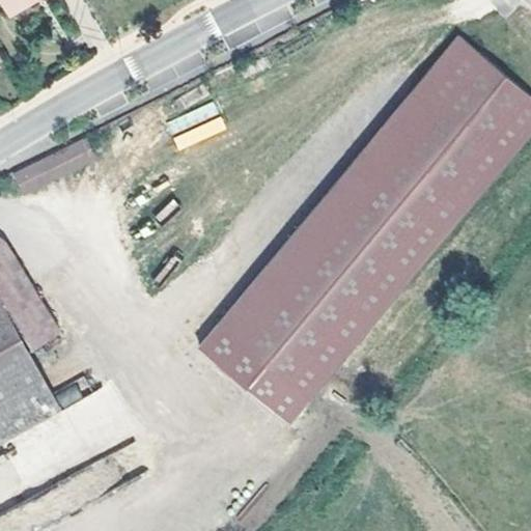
[(0,0),(0,1),(9,17),(35,0),(0,0)]
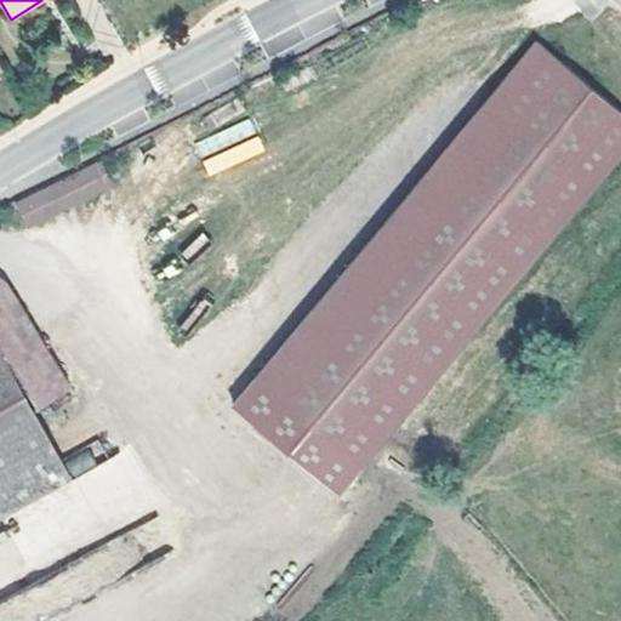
[(620,155),(620,114),(539,45),(490,101),(519,125),(283,404),(357,467),(620,155)]
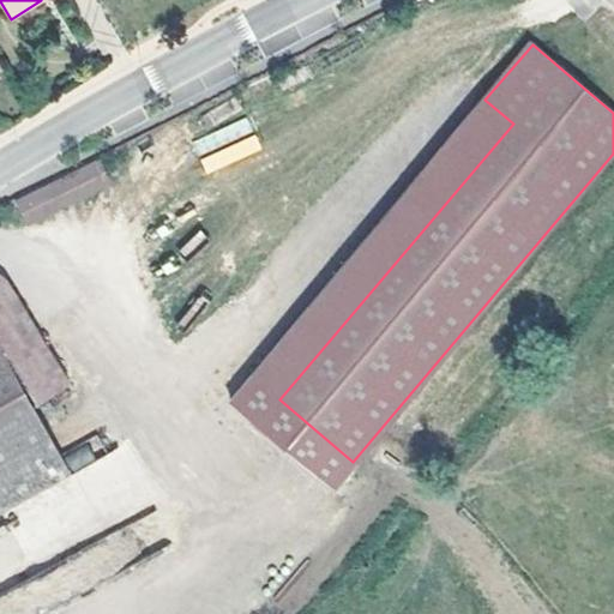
[(485,100),(251,374),(280,399),(513,124),(485,100)]
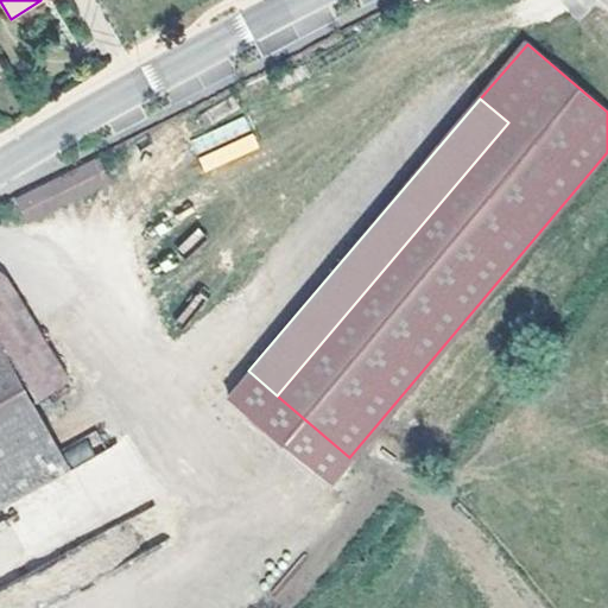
[(105,182),(94,159),(14,201),(25,222),(105,182)]
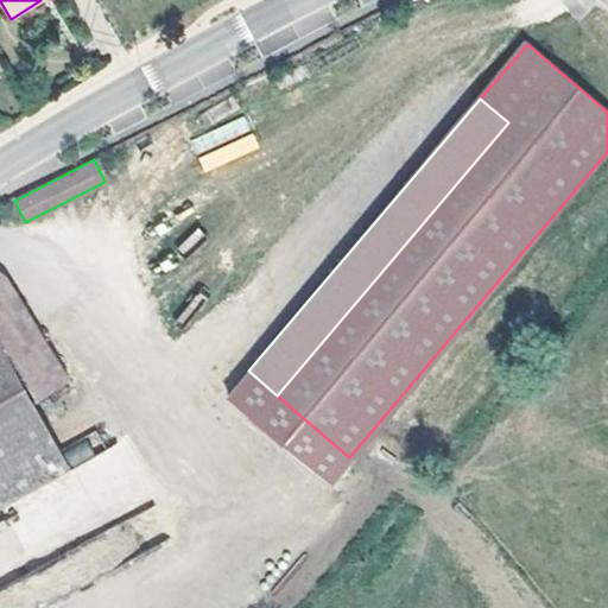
[(4,280),(0,282),(0,340),(39,399),(69,382),(4,280)]
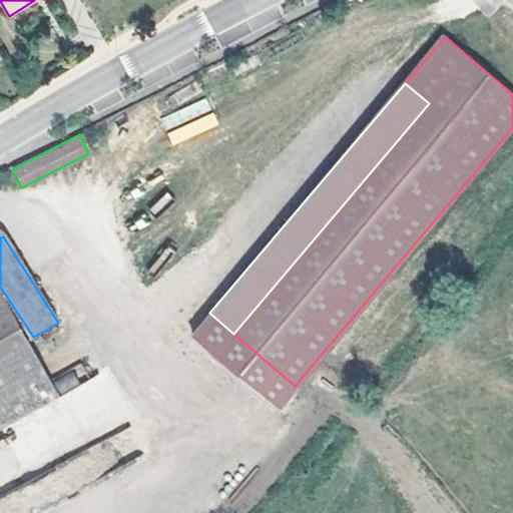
[(0,426),(58,395),(2,293),(0,294),(0,426)]
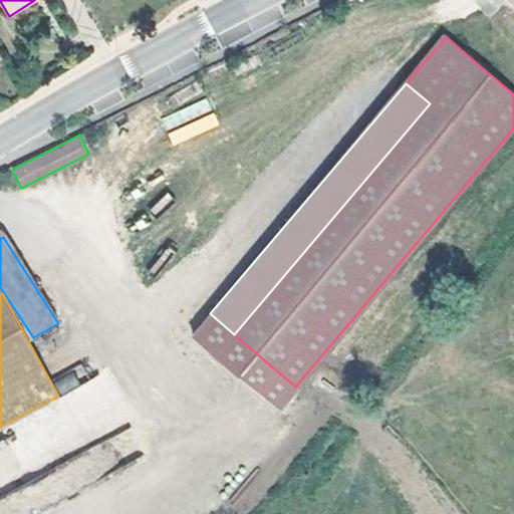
[(53,379),(59,395),(80,387),(75,371),(53,379)]
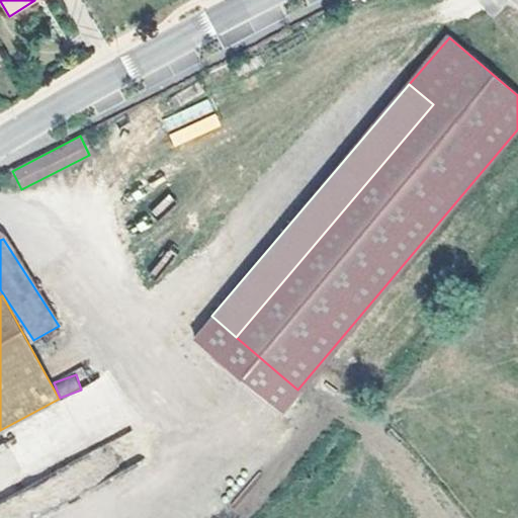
[(0,517),(39,517),(80,502),(68,472),(0,500),(0,517)]
